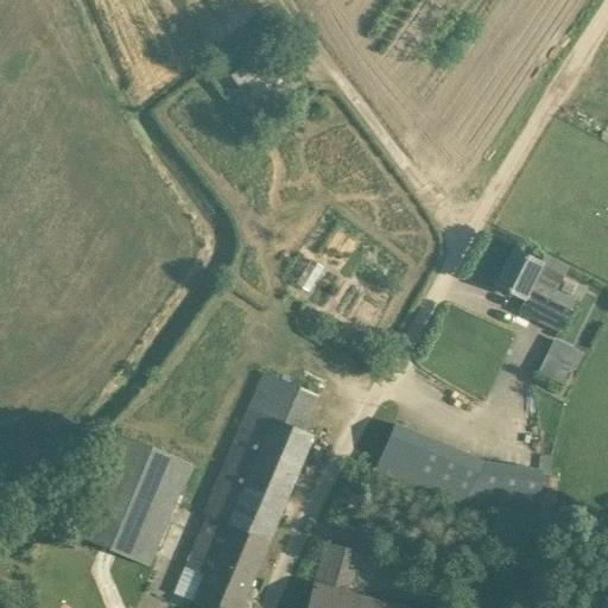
[(260,27),(248,36),(257,48),(267,38),(260,27)]
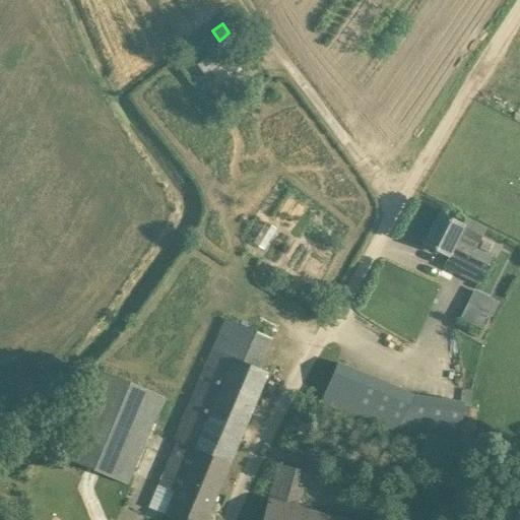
[(220,65),(213,56),(211,53),(196,65),(198,68),(204,77),(220,65)]
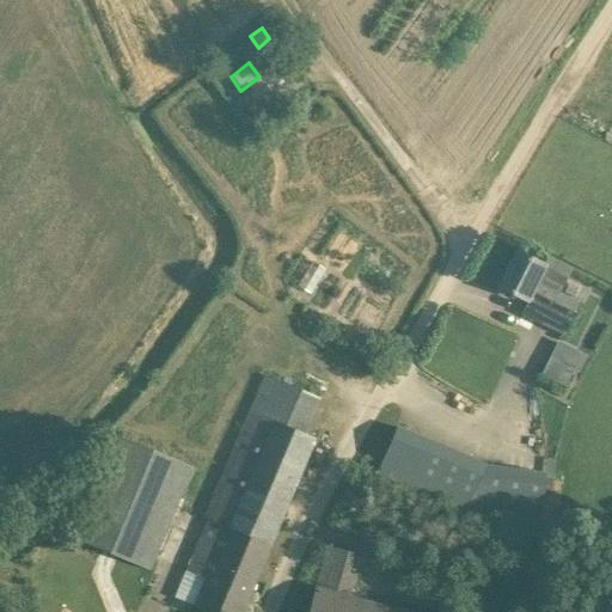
[(564,287),(573,270),(550,258),(546,265),(520,251),(502,287),(530,301),(522,314),(563,336),(580,304),(561,293),(564,287)]
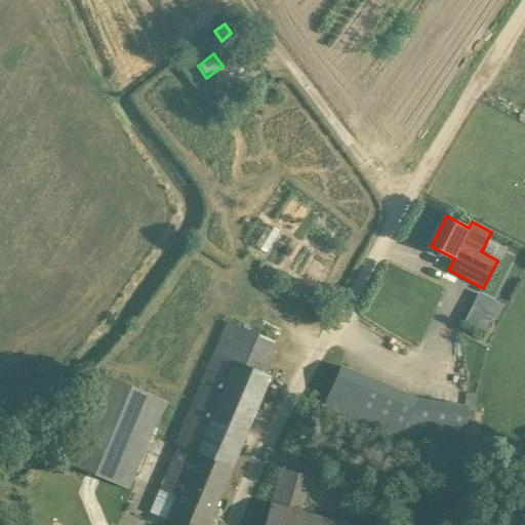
[(466,321),(487,332),(494,317),(497,319),(505,305),(480,292),(466,321)]
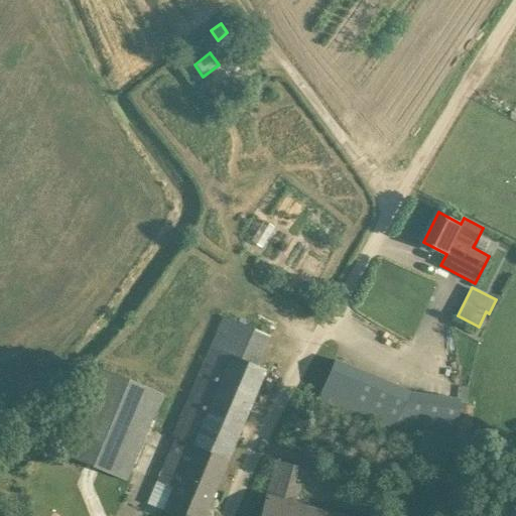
[(128,481),(163,395),(162,394),(166,383),(155,379),(198,314),(195,312),(168,295),(135,348),(116,376),(101,370),(93,367),(57,453),(128,481)]
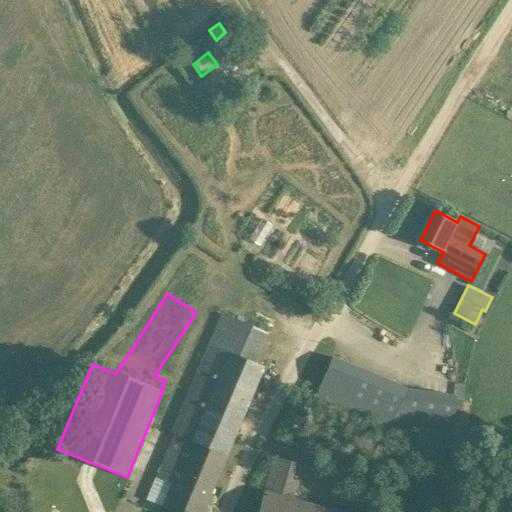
[(158,446),(143,440),(132,467),(172,484),(162,508),(172,511),(202,511),(226,456),(226,455),(263,367),(254,363),(238,357),(251,327),(220,314),(207,344),(170,432),(165,430),(158,446)]
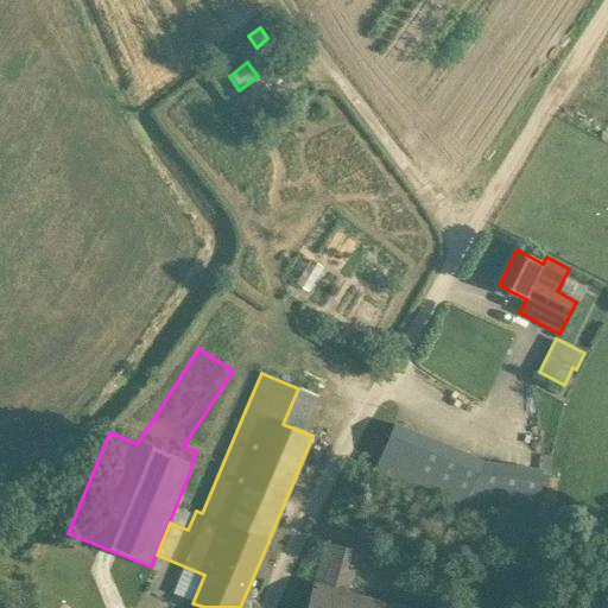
[(411,432),(393,424),(374,470),(392,477),(411,432)]
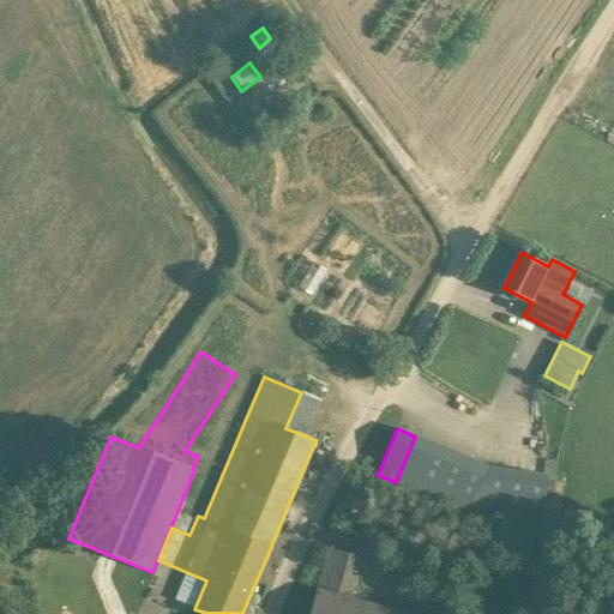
[(488,468),(470,461),(451,506),(468,513),(488,468)]
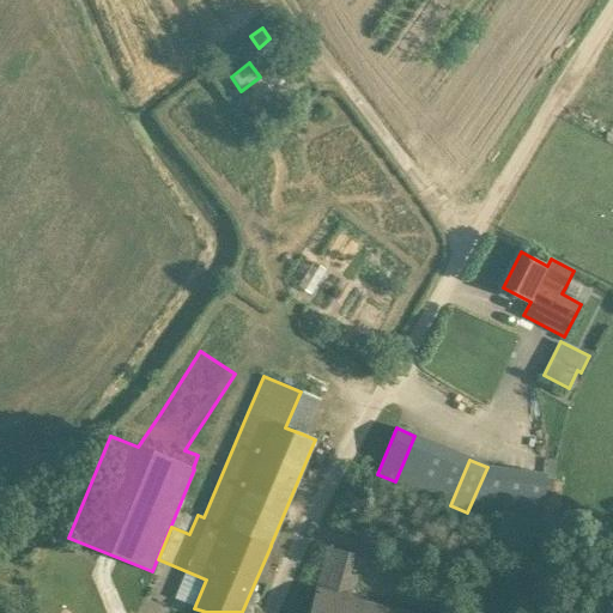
[(354,554),(351,553),(328,547),(317,589),(315,588),(309,612),(408,612),(351,598),(357,576),(349,574),(354,554)]
